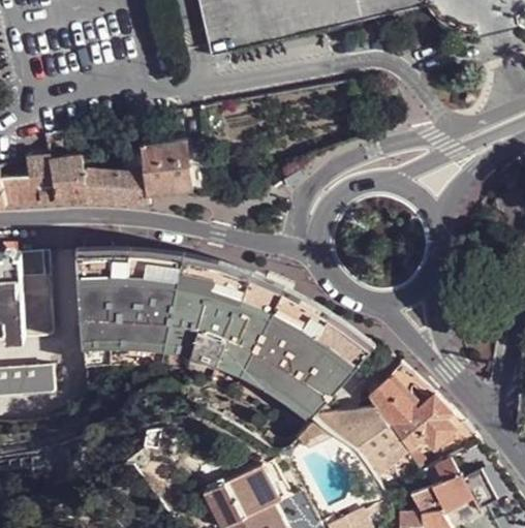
[(524,0),(196,0),(197,4),(209,53),(424,5),(429,13),(439,23),(451,30),(464,34),(480,34),(495,32),(517,25),(524,18),(524,0)]
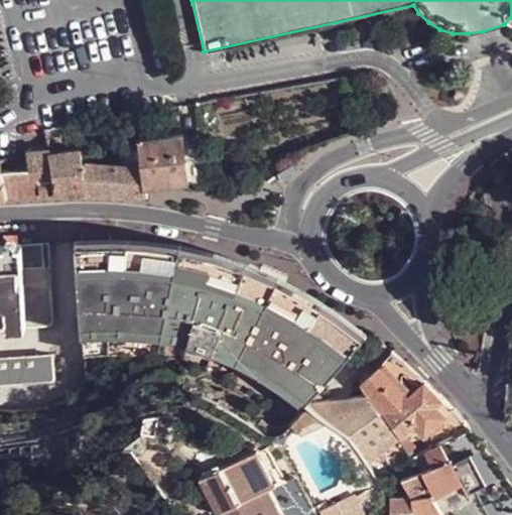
[(163,186),(183,184),(185,184),(179,135),(135,141),(135,144),(138,168),(140,189),(143,189),(163,186)]
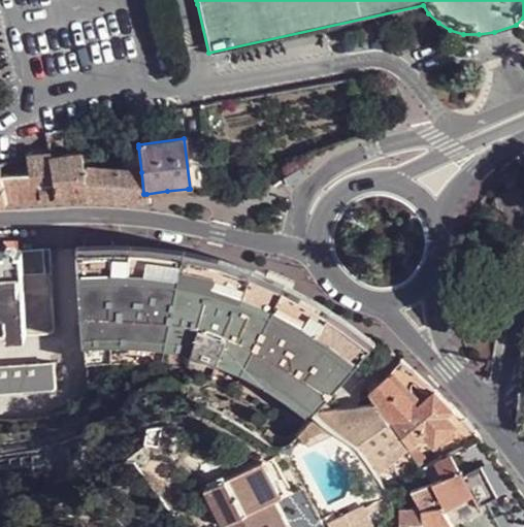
[(148,204),(146,194),(143,194),(141,172),(138,147),(125,149),(123,170),(83,167),(87,198),(118,201),(148,204)]
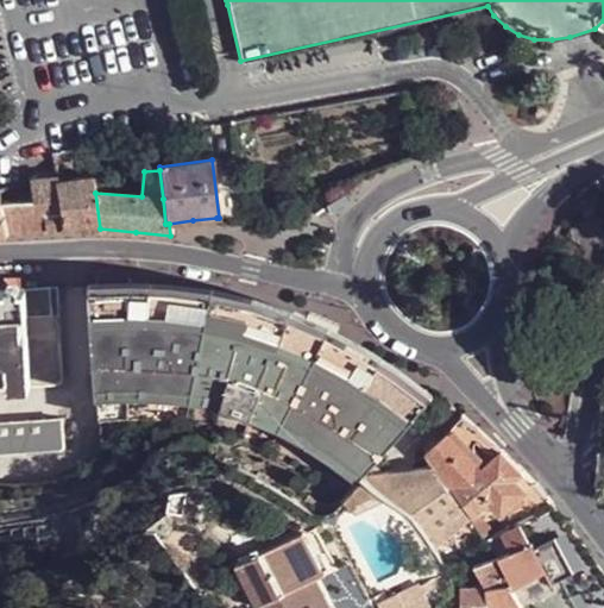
[(48,229),(61,227),(55,183),(54,175),(29,177),(31,199),(36,230),(48,229)]
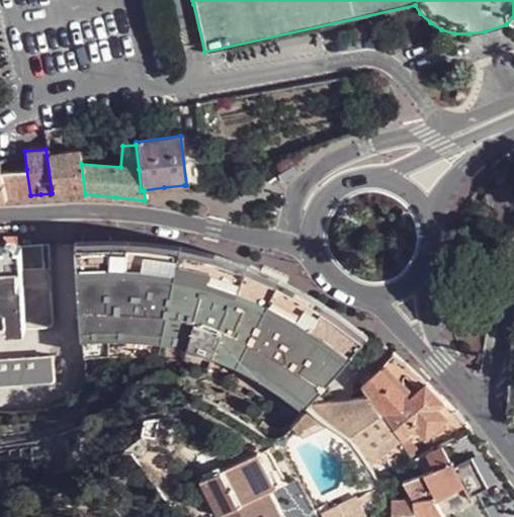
[(69,194),(85,194),(81,164),(79,151),(47,156),(52,193),(69,194)]
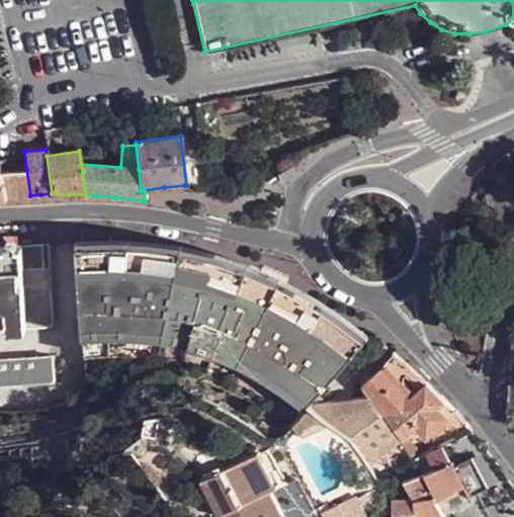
[(273,170),(276,176),(293,166),(289,160),(273,170)]
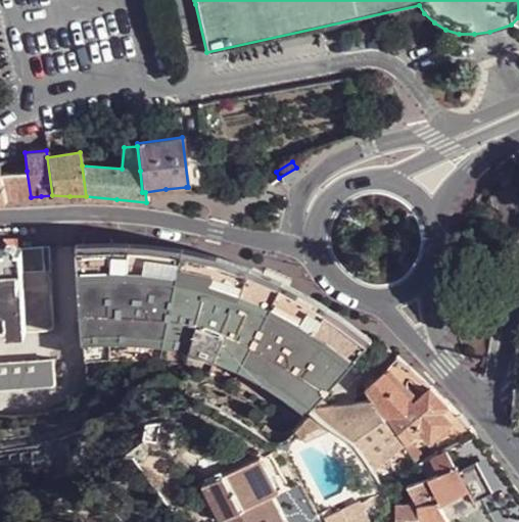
[(17,198),(31,197),(27,171),(0,173),(0,178),(4,199),(17,198)]
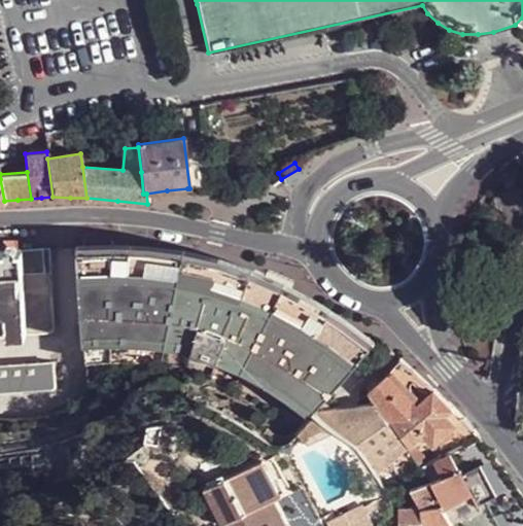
[(83,334),(88,383),(91,383),(100,382),(117,383),(134,384),(138,359),(150,361),(165,362),(182,367),(194,371),(207,376),(220,381),(236,389),(251,397),(271,410),(289,423),(299,430),(311,418),(313,414),(371,347),(352,332),(334,318),(318,308),(290,292),(263,278),(247,272),(234,267),(216,261),(197,257),(180,253),(161,250),(133,248),(118,247),(92,247),(77,247),(83,334)]
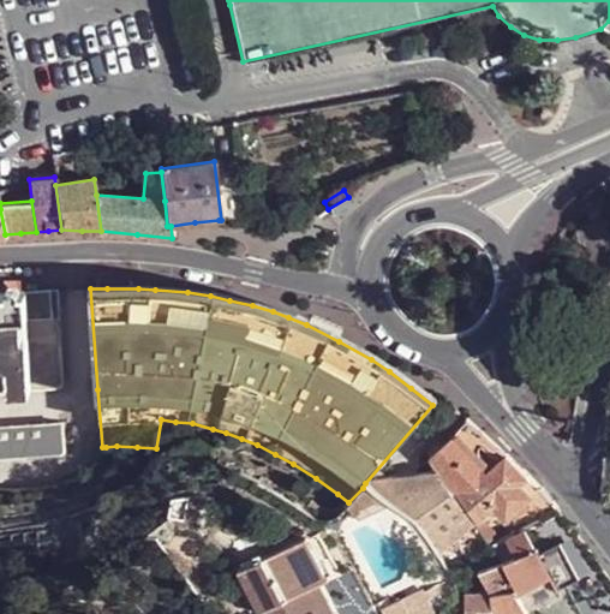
[(0,404),(63,401),(58,302),(0,304),(0,404)]
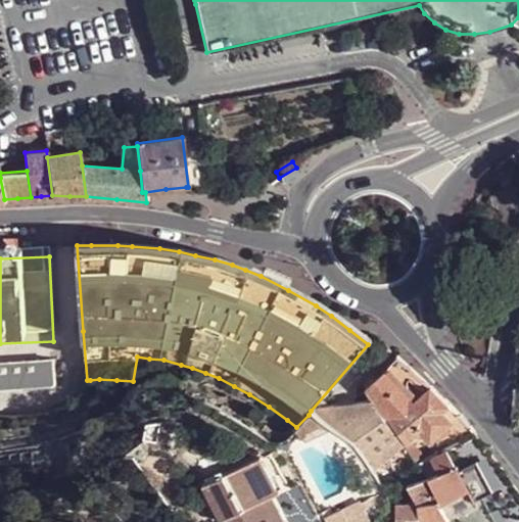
[(428,388),(396,359),(390,365),(384,372),(412,402),(428,388)]
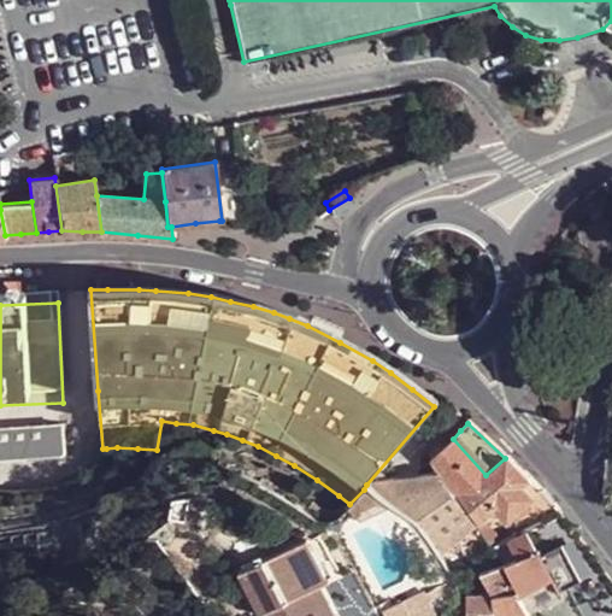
[(58,438),(0,440),(0,471),(59,469),(58,438)]
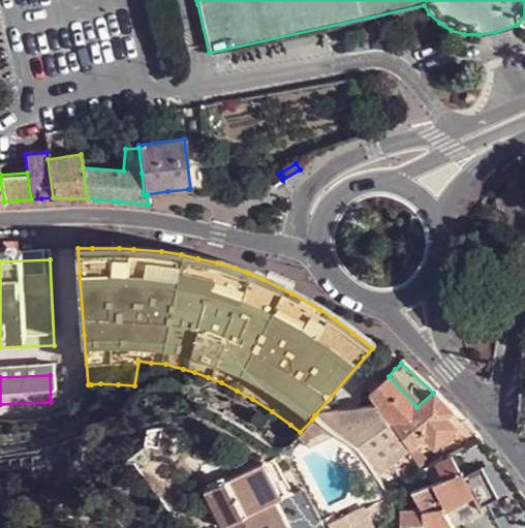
[(417,407),(389,376),(368,395),(408,454),(424,439),(434,449),(438,445),(446,457),(475,440),(453,413),(442,403),(433,393),(417,407)]
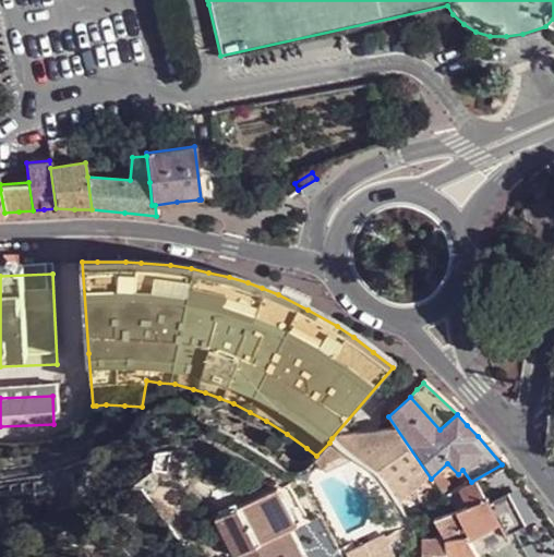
[(396,430),(388,431),(351,436),(332,438),(329,443),(372,471),(378,477),(398,507),(429,480),(396,430)]
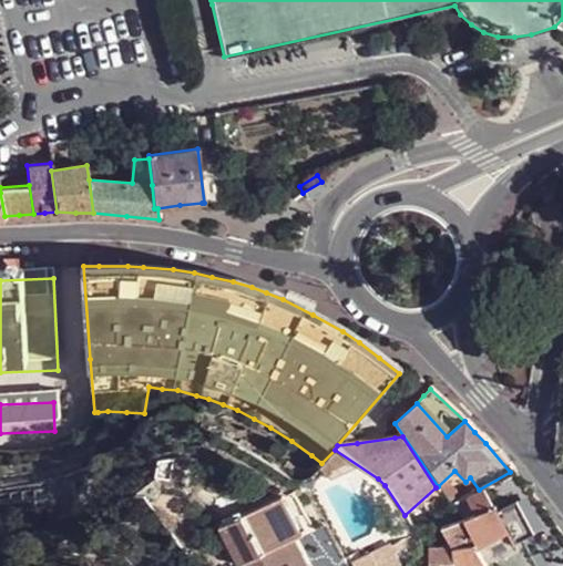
[(532,565),(519,542),(533,534),(515,502),(498,512),(495,507),(492,508),(491,507),(482,493),(466,501),(474,515),(462,521),(476,546),(473,547),(484,565),(503,558),(507,565),(532,565)]
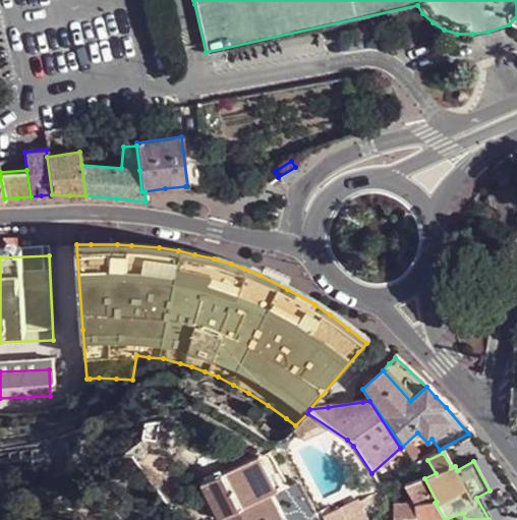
[(224,519),(232,516),(234,519),(281,519),(270,497),(277,494),(256,456),(202,484),(219,519),(224,519)]
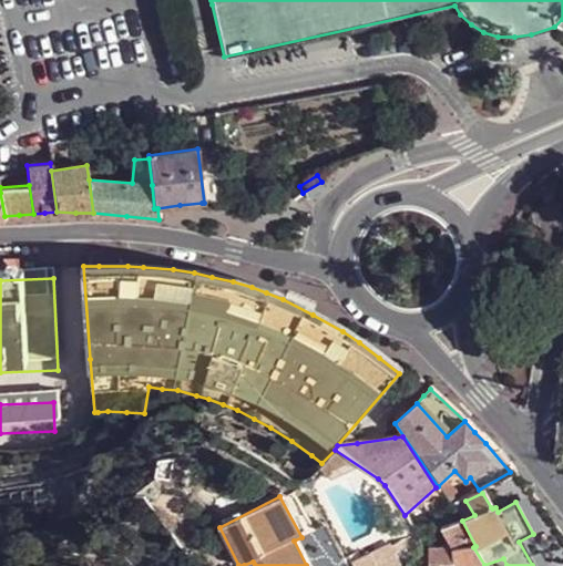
[(484,565),(473,547),(476,546),(462,521),(440,530),(450,548),(453,565),(457,565),(484,565)]
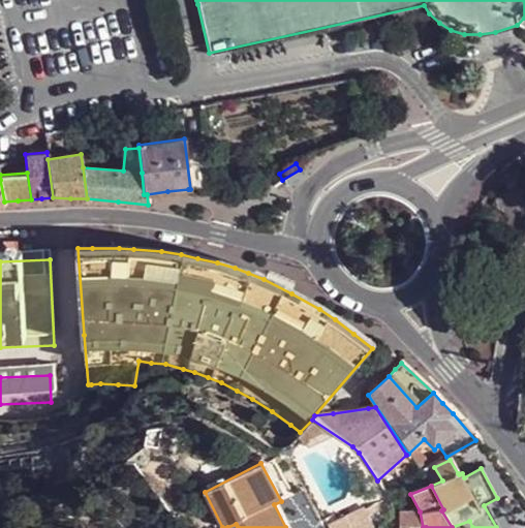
[(364,507),(326,527),(373,527),(364,507)]
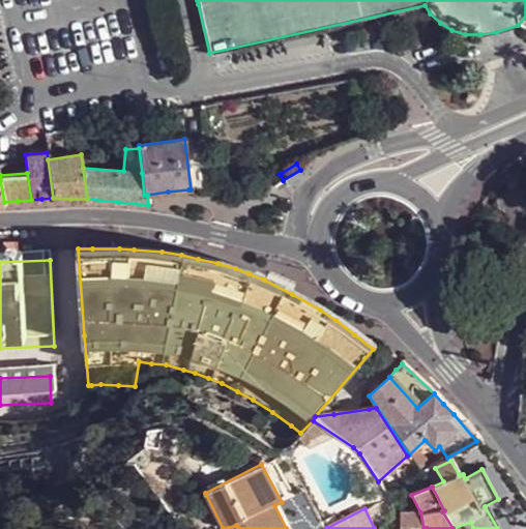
[(427,528),(424,528),(420,512),(400,513),(401,528),(427,528)]
